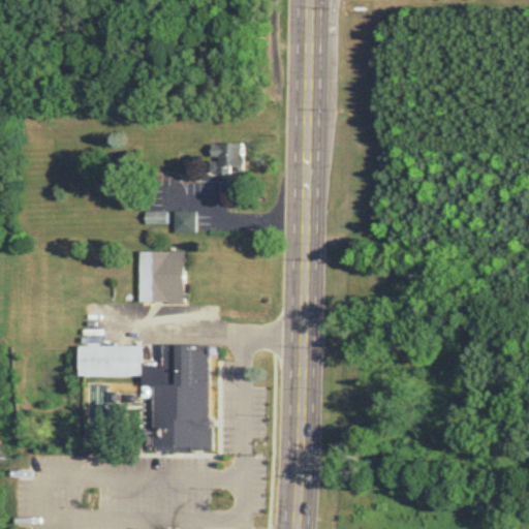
[(242,175),(243,143),(213,143),(213,155),(219,155),(219,159),(210,159),(210,174),(242,175)]
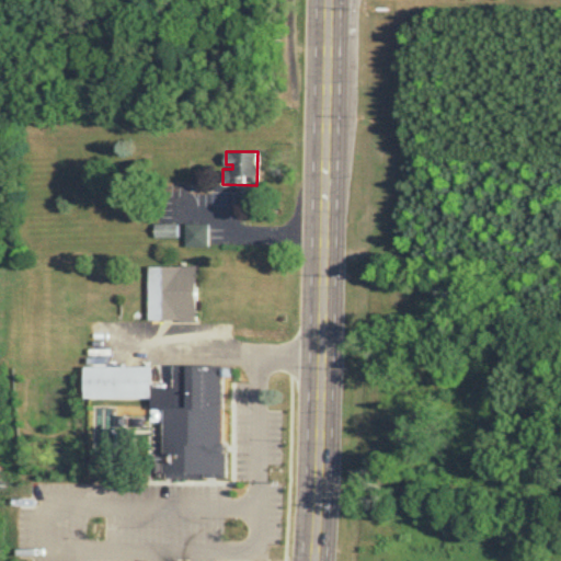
[(155,221),(181,222),(181,237),(155,236),(155,221)]
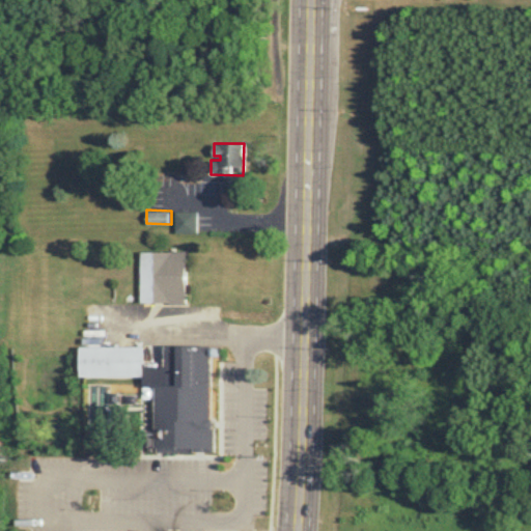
[(176,211),(175,232),(198,233),(198,211),(176,211)]
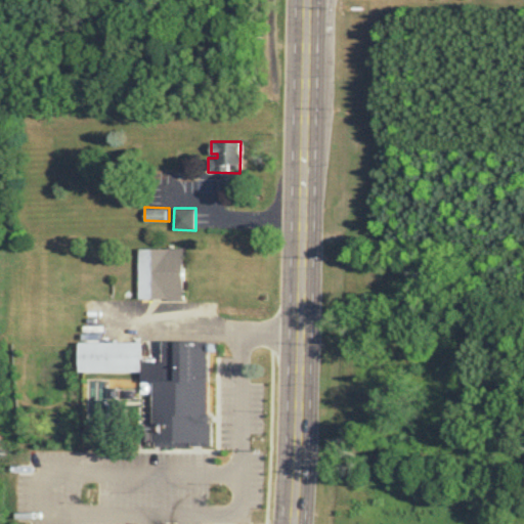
[(182,245),(182,297),(138,297),(138,245),(182,245)]
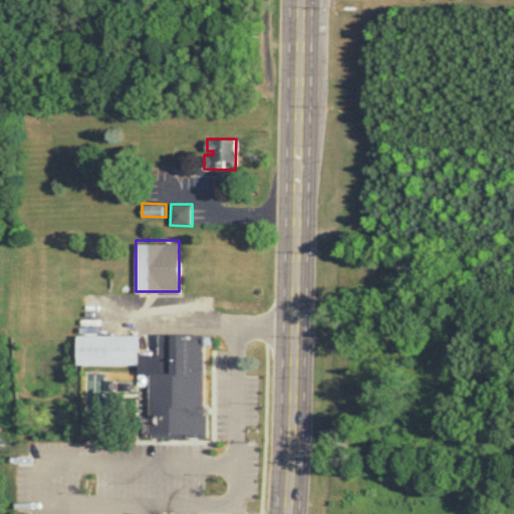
[(151,432),(152,374),(142,374),(142,349),(159,349),(159,333),(204,333),(204,432),(151,432)]
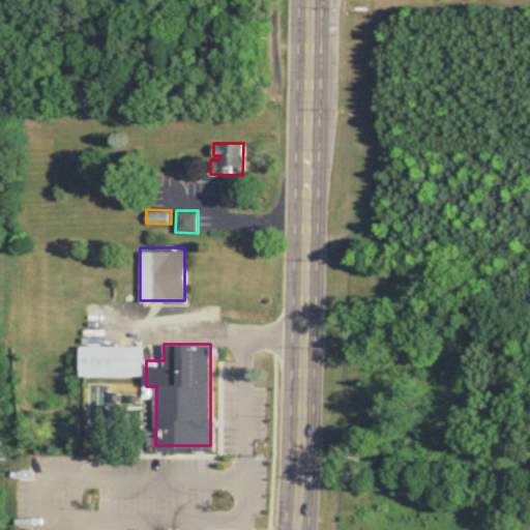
[(81,375),(141,376),(141,347),(81,346),(81,375)]
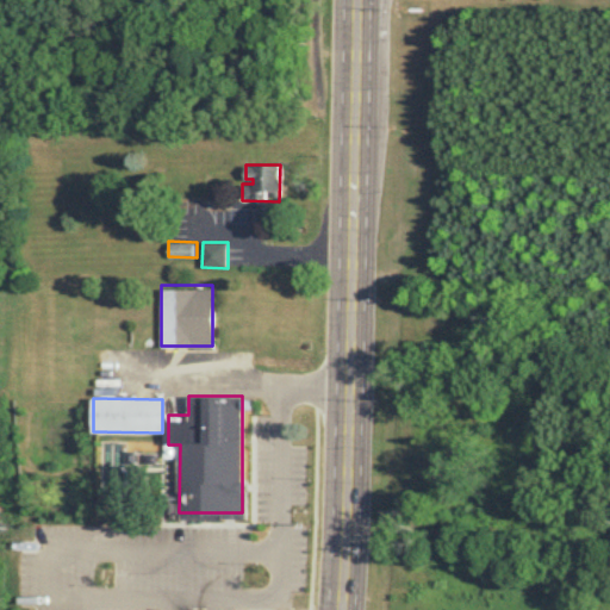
All buildings are outlined.
